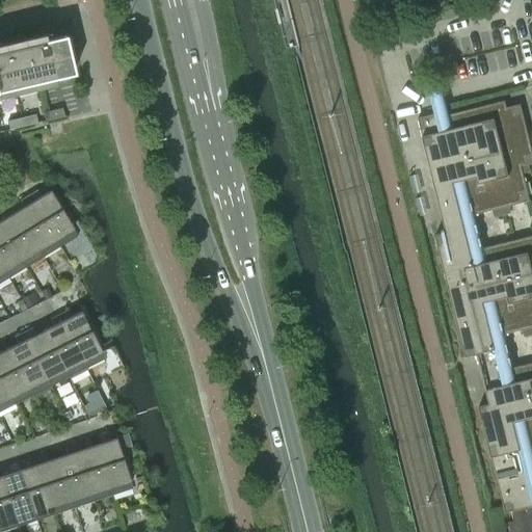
[(0,90),(73,74),(64,35),(45,40),(43,34),(0,44),(0,90)]
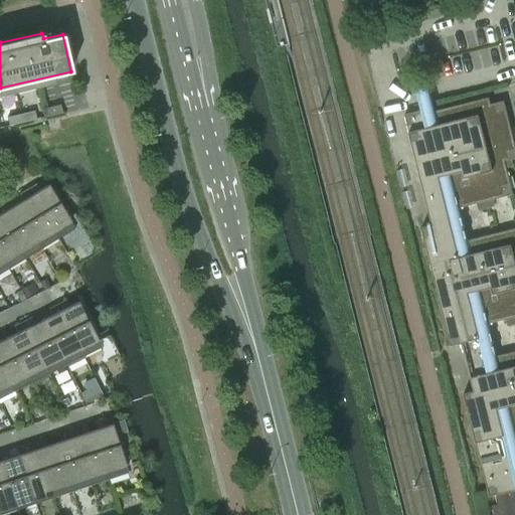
[(514,227),(467,240),(459,207),(477,203),(479,209),(494,205),(493,199),(513,194),(506,167),(513,165),(511,158),(514,157),(514,145),(504,101),(490,104),(489,98),(423,114),(422,110),(404,114),(433,224),(421,226),(452,345),(462,342),(474,390),(464,393),(489,496),(495,494),(498,504),(492,505),(494,514),(514,514),(514,351),(496,356),(488,323),(506,319),(508,325),(514,323),(514,227)]
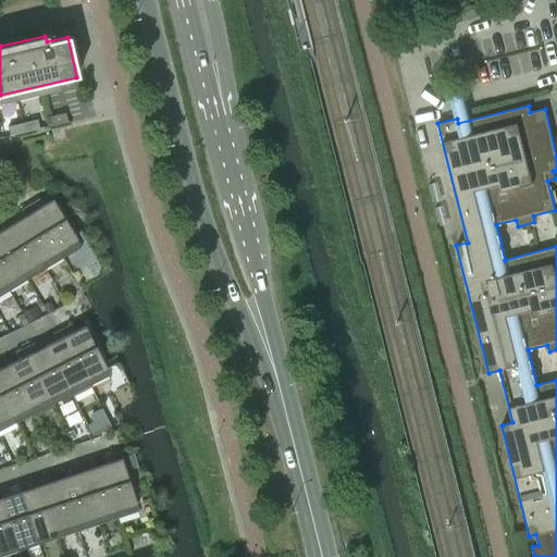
[(48,118),(50,125),(66,122),(64,113),(48,118)]
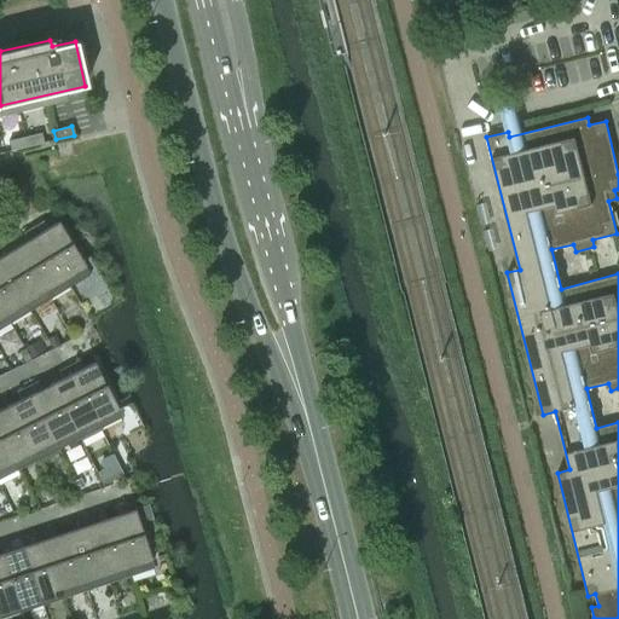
[(40,133),(24,137),(27,146),(42,143),(40,133)]
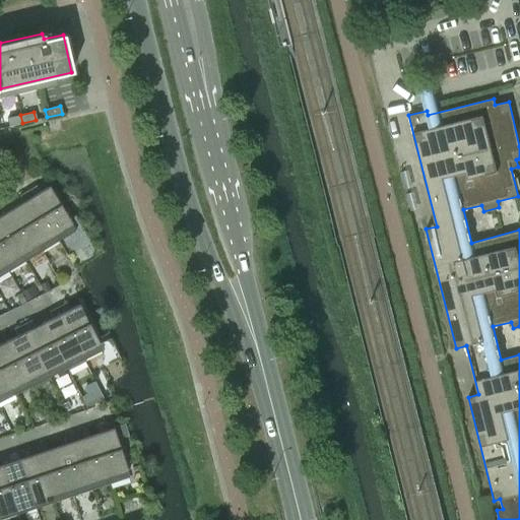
[(6,119),(8,126),(22,123),(20,115),(6,119)]
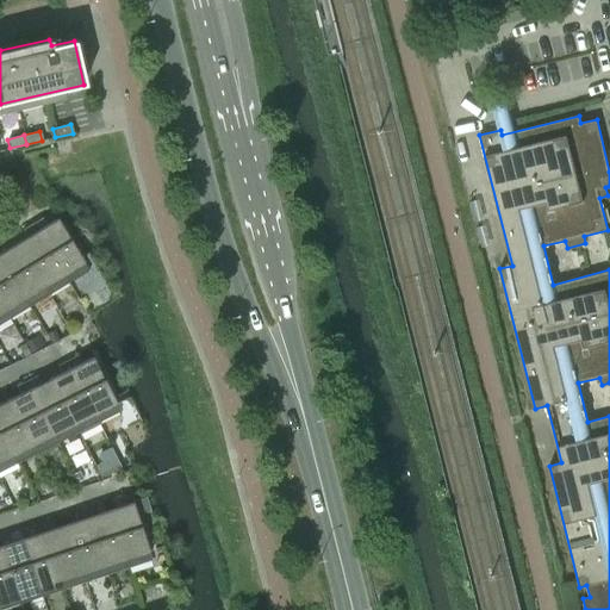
[(56,218),(47,224),(42,217),(32,223),(63,275),(83,262),(56,218)]
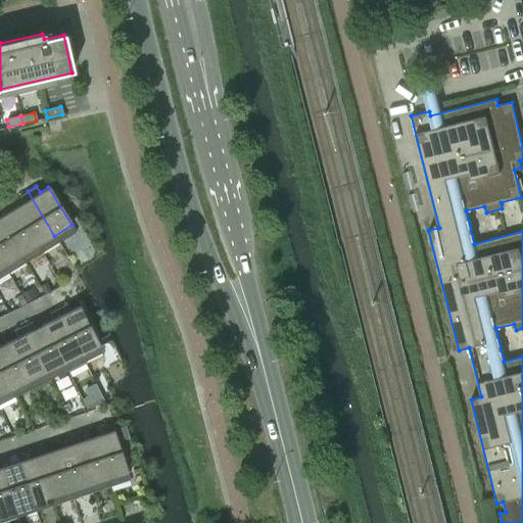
[(54,236),(28,191),(18,196),(22,202),(14,207),(37,246),(54,236)]
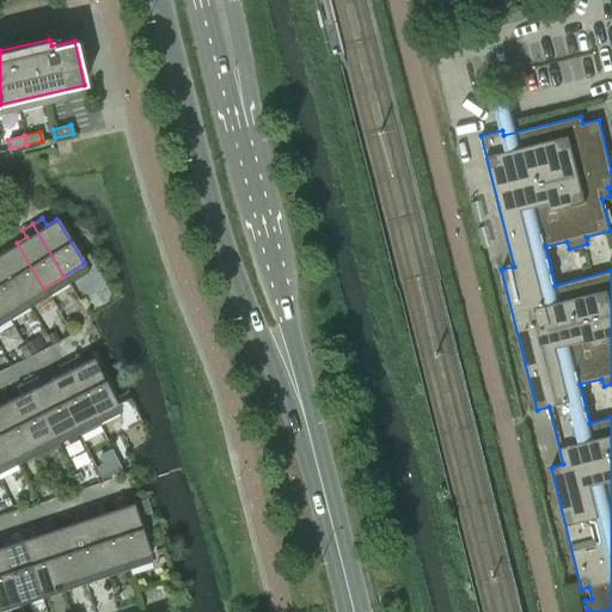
[(17,243),(7,249),(2,242),(0,243),(0,259),(24,300),(43,288),(17,243)]
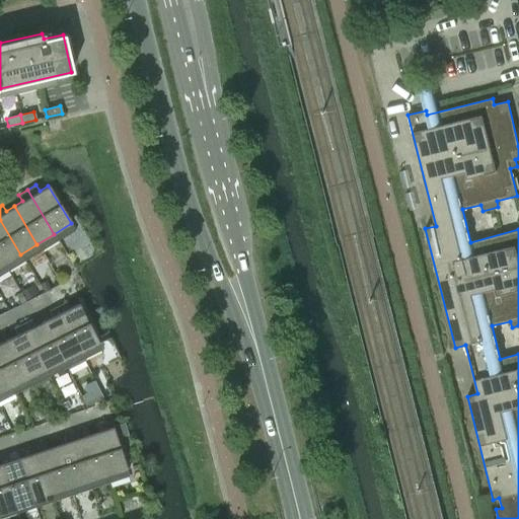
[(20,254),(0,220),(0,257),(4,264),(20,254)]
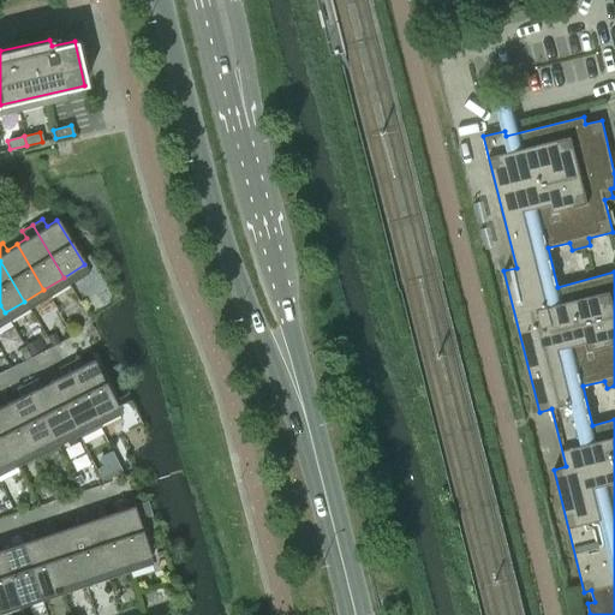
[(117,406),(95,364),(93,359),(82,365),(78,357),(67,363),(95,417),(117,406)]
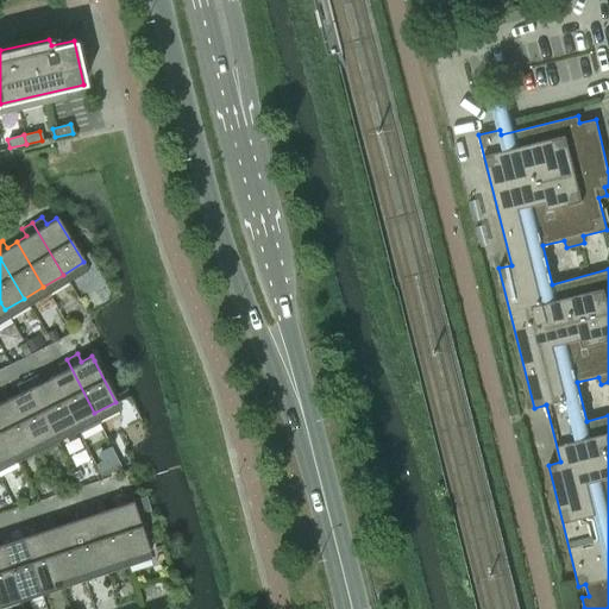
[(94,413),(67,359),(56,364),(60,372),(50,377),(52,382),(74,424),(79,432),(99,422),(94,413)]
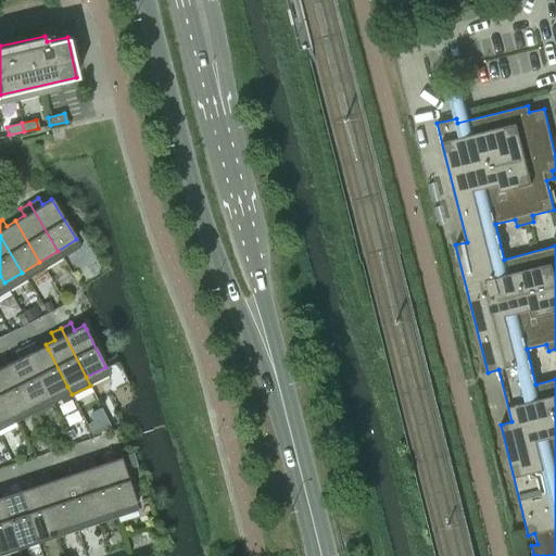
[(67,387),(48,349),(46,344),(37,349),(34,342),(24,346),(49,395),(67,387)]
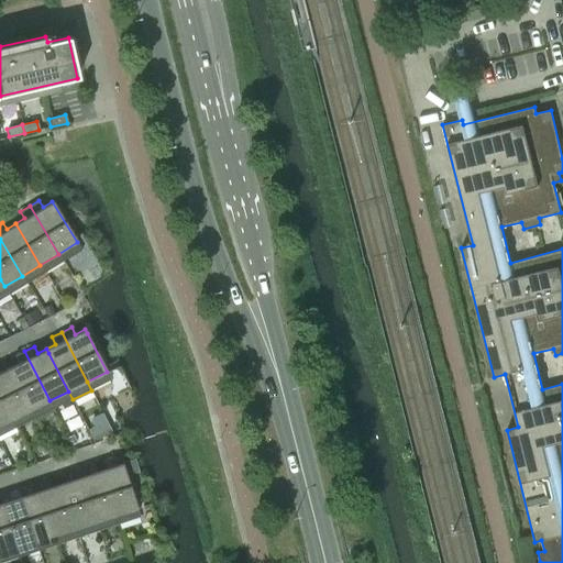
[(53,409),(50,400),(24,351),(14,356),(18,363),(9,367),(11,372),(30,410),(34,419),(53,409)]
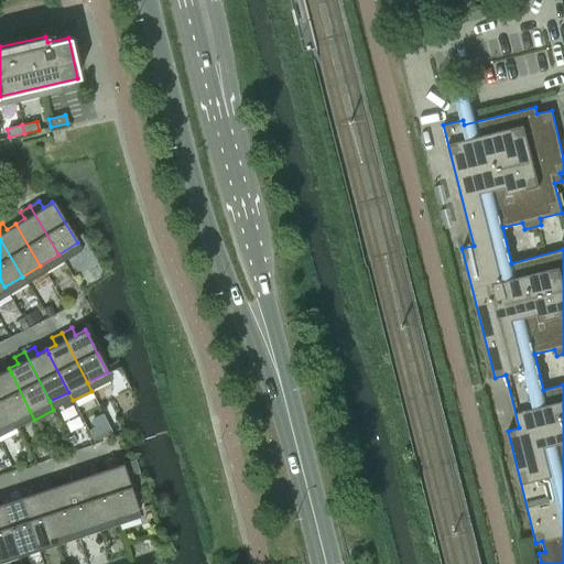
[(30,411),(11,372),(9,368),(0,371),(0,398),(11,421),(30,411)]
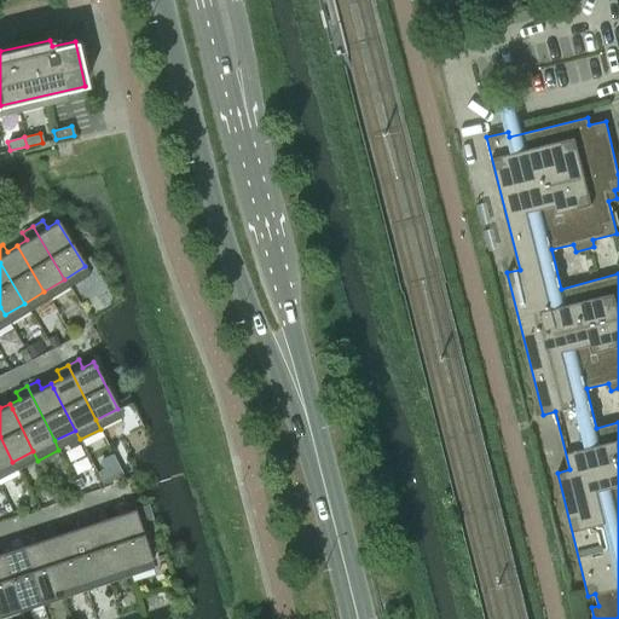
[(0,467),(12,462),(0,437),(0,467)]
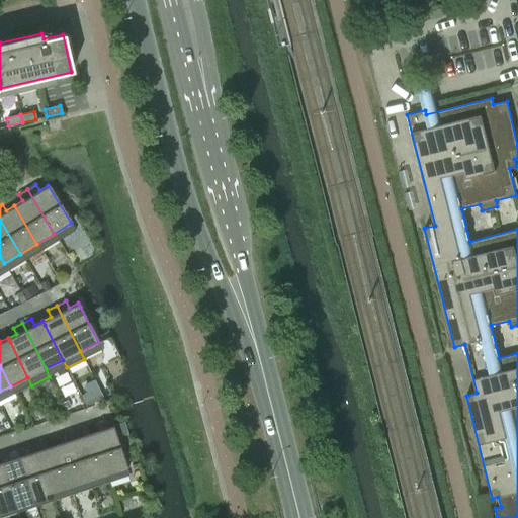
[(99,423),(101,429),(92,432),(106,475),(125,467),(109,419),(99,423)]
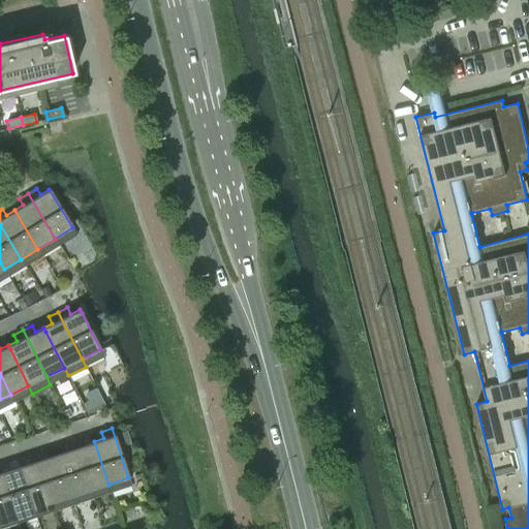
[(94,441),(86,444),(83,438),(73,441),(90,491),(109,485),(94,441)]
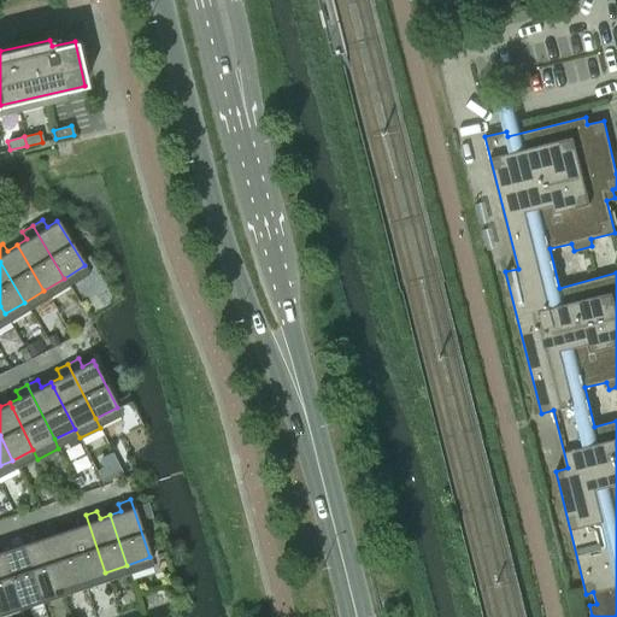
[(76,526),(66,529),(82,580),(105,573),(86,515),(74,518),(76,526)]
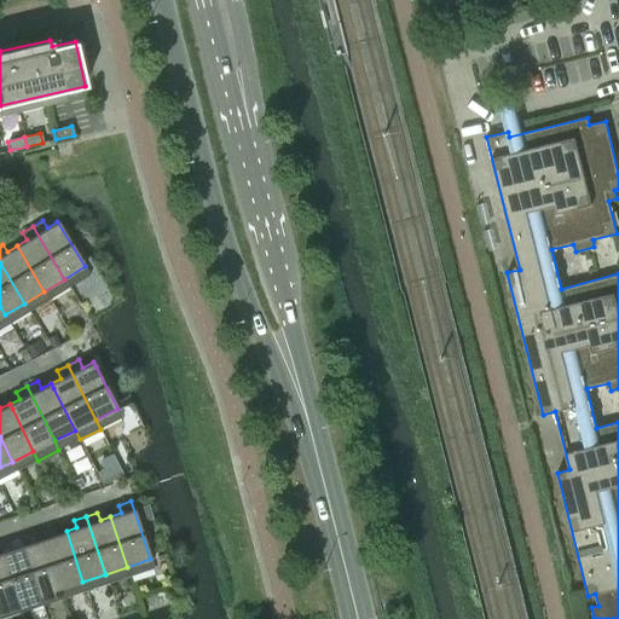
[(67,531),(56,534),(53,527),(41,531),(61,589),(82,582),(67,531)]
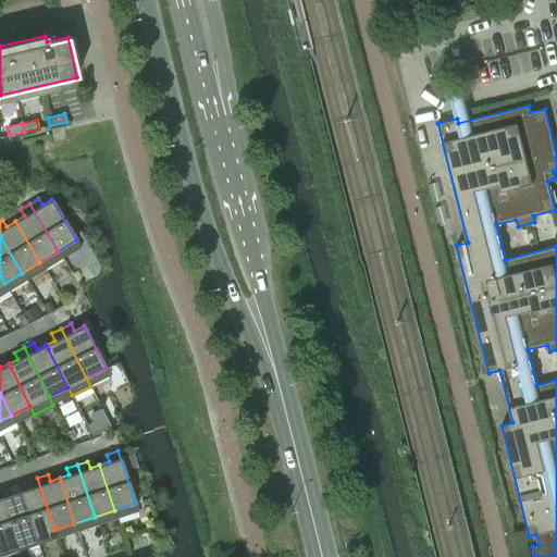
[(54,530),(37,478),(27,481),(29,489),(20,491),(35,536),(54,530)]
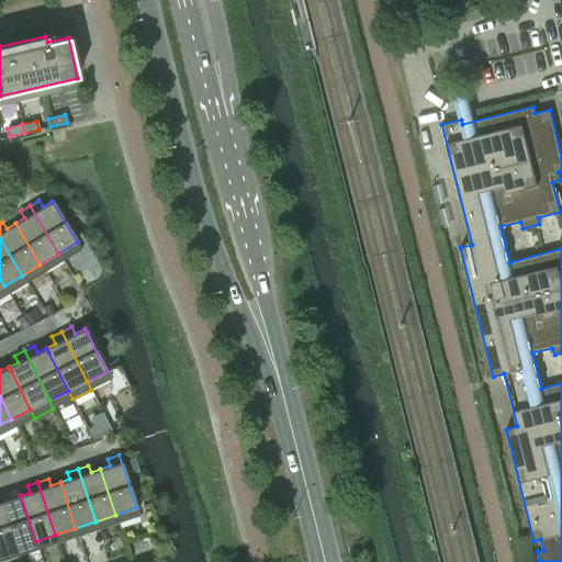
[(20,495),(11,498),(8,492),(0,494),(0,502),(15,548),(35,541),(20,495)]
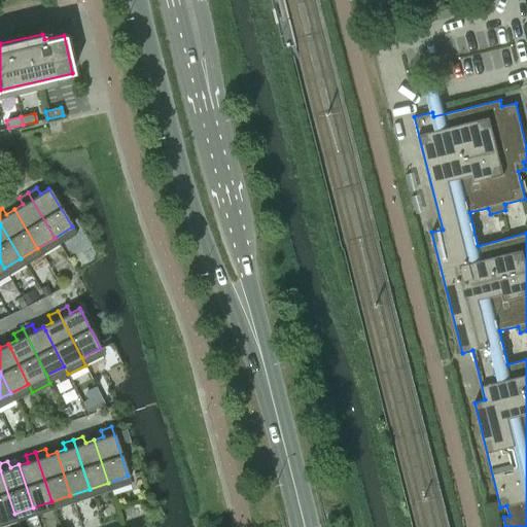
[(0,518),(14,514),(0,470),(0,518)]
